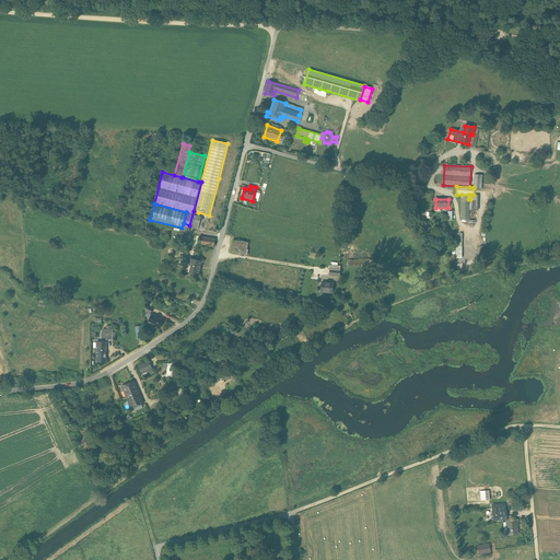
[(198,212),(194,211),(189,225),(189,228),(198,230),(201,217),(197,216),(198,212)]
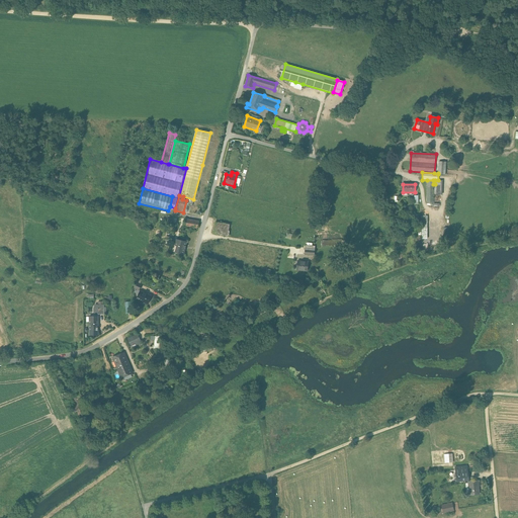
[(199,222),(185,219),(183,226),(197,228),(199,222)]
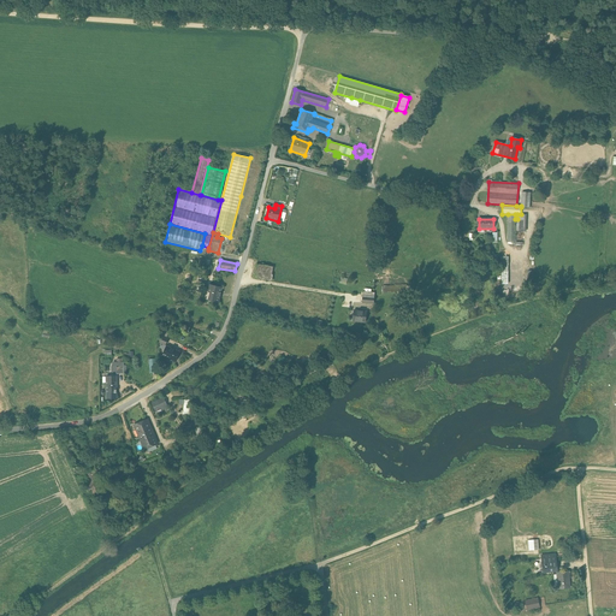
[(273,267),(256,264),(255,271),(254,272),(254,277),(254,278),(271,280),(272,279),(273,276),(272,273),(273,267)]
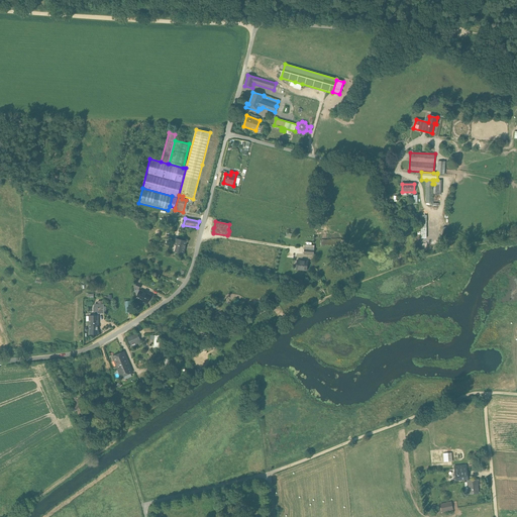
[(186,241),(177,239),(175,245),(177,245),(175,251),(183,253),(186,241)]
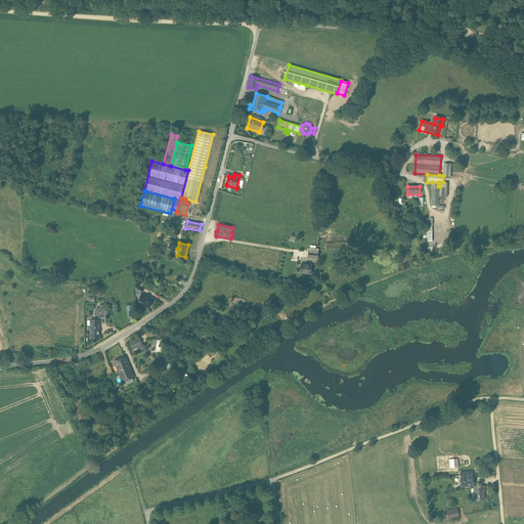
[(308,248),(308,258),(318,258),(318,249),(315,249),(308,248)]
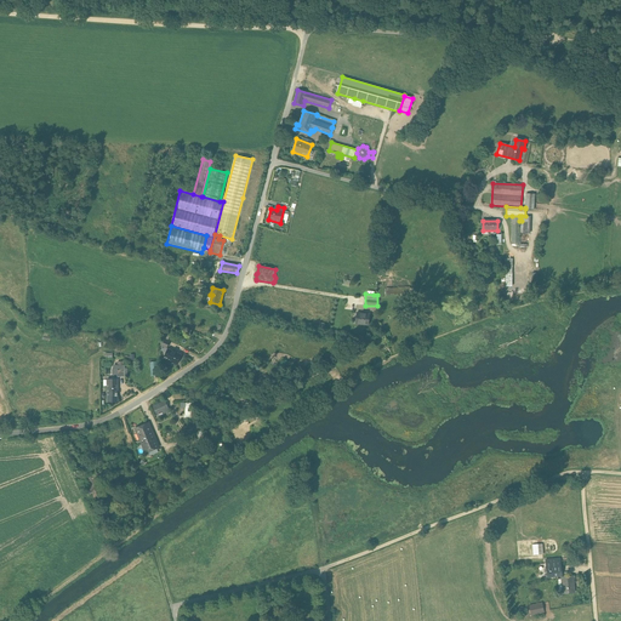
[(369,314),(358,313),(355,324),(368,325),(369,314)]
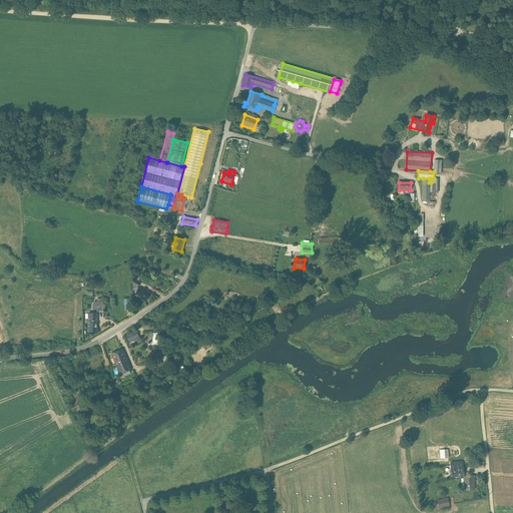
[(150,294),(138,288),(136,293),(135,296),(146,301),(150,294)]
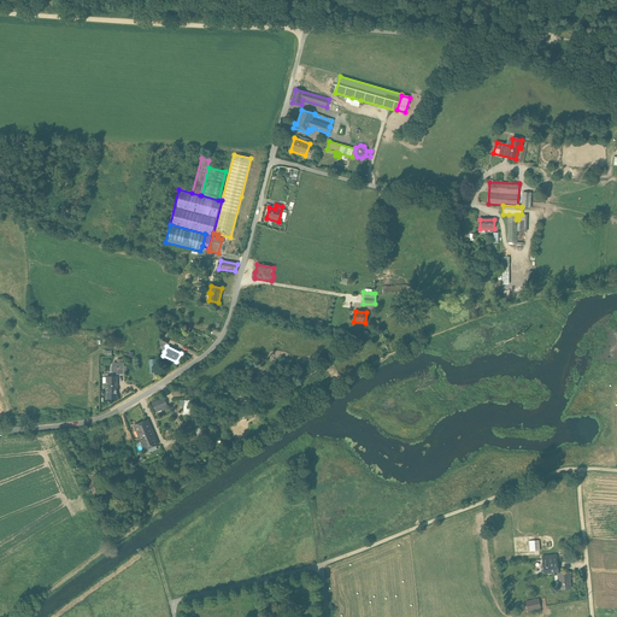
[(111,368),(111,375),(124,375),(124,363),(113,363),(111,368)]
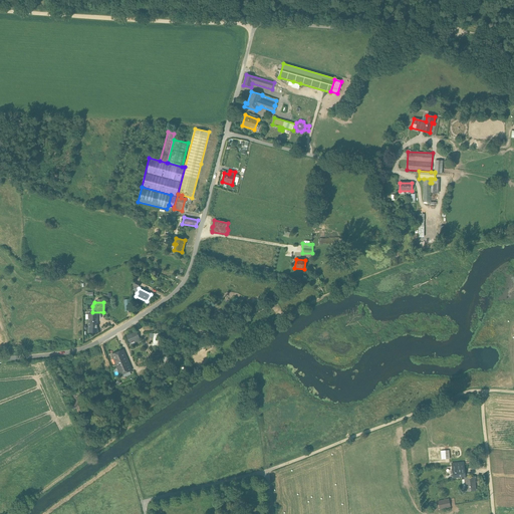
[(97,314),(88,314),(89,332),(97,332),(97,314)]
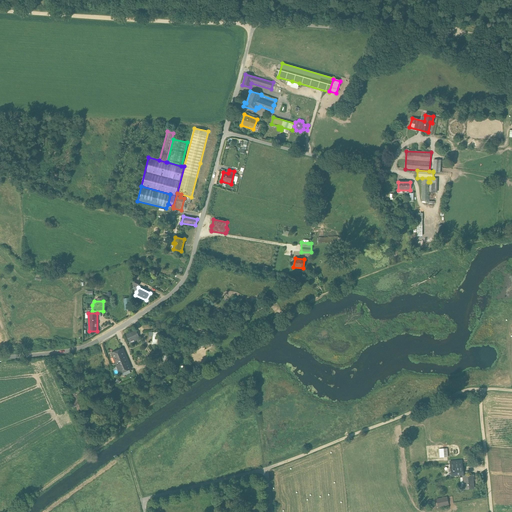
[(136,331),(127,335),(130,341),(134,339),(135,341),(140,339),(136,331)]
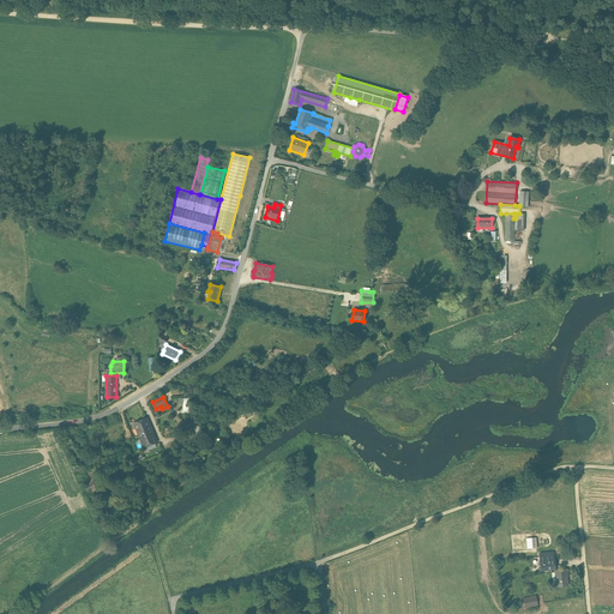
[(146,417),(134,423),(140,438),(154,432),(146,417)]
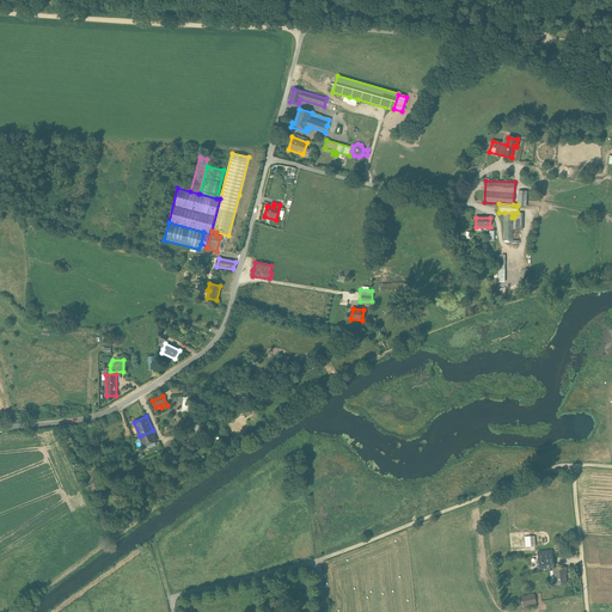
[(140,436),(144,446),(157,441),(153,430),(140,436)]
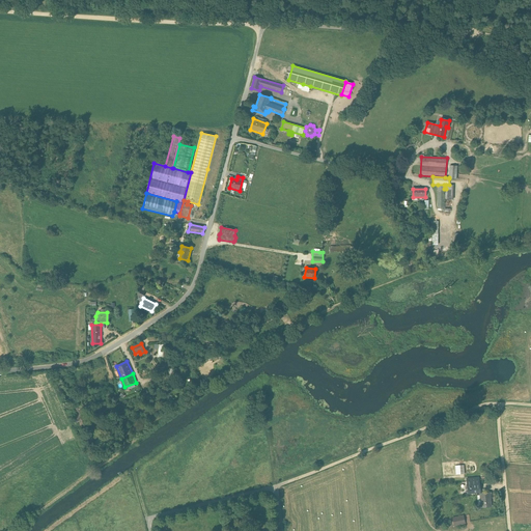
[(455,466),(455,475),(465,474),(464,465),(455,466)]
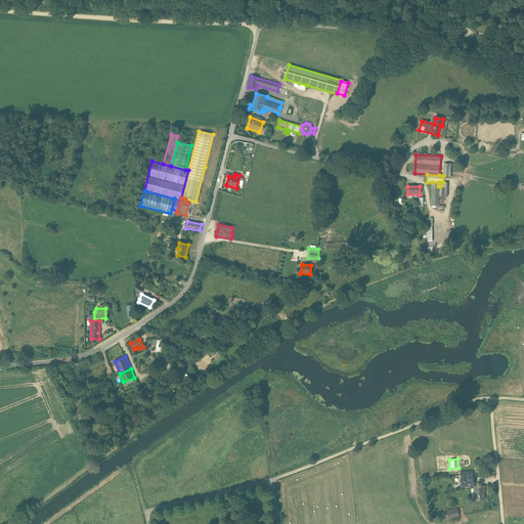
[(474,478),(462,480),(462,487),(474,485),(474,478)]
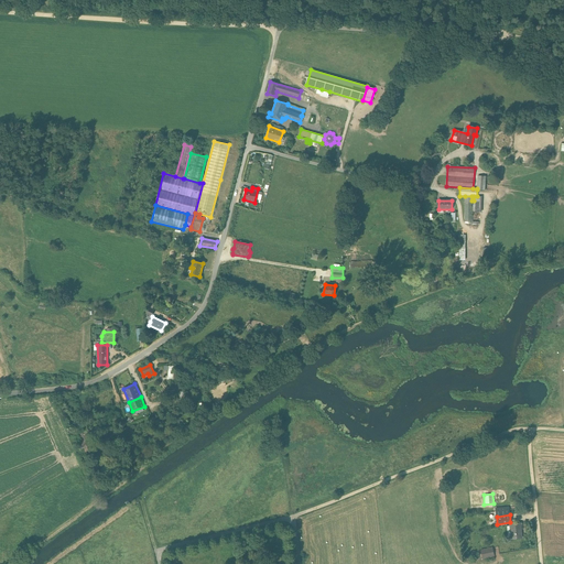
[(520,523),(510,524),(510,528),(508,529),(509,540),(522,538),(520,523)]
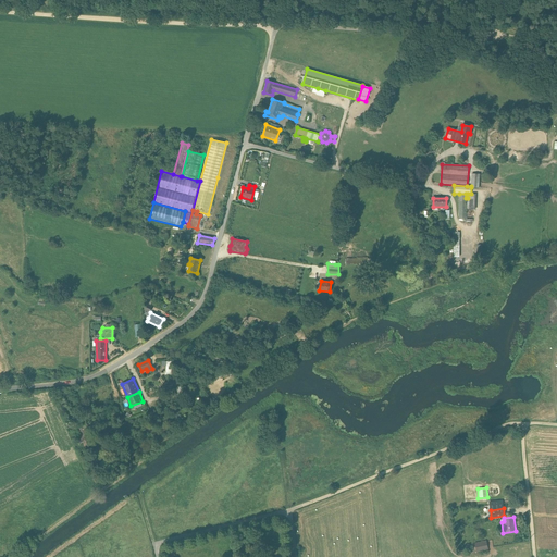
[(474,543),(477,553),(489,549),(486,541),(474,543)]
